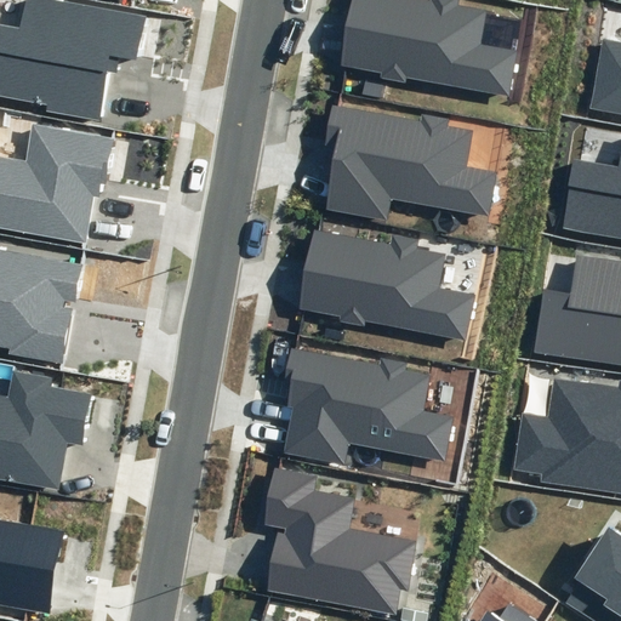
[(0,95),(49,103),(47,110),(103,121),(112,72),(117,72),(119,58),(142,62),(151,16),(57,0),(27,0),(22,30),(0,26),(0,95)]
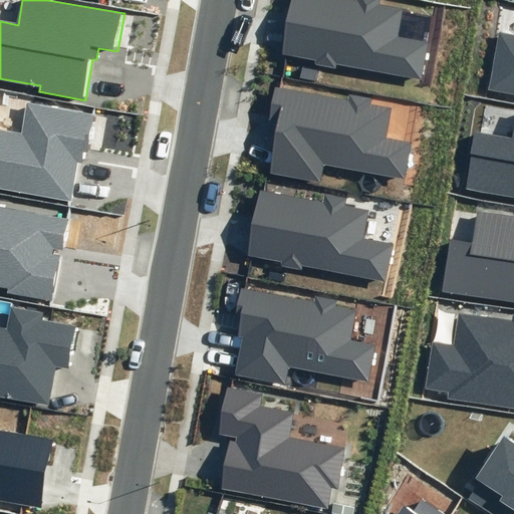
[(336,63),(422,79),(429,41),(399,35),(404,9),(379,4),(379,0),(357,0),(357,1),(354,0),(292,0),(282,53),(316,60),(315,64),(335,68),(336,63)]
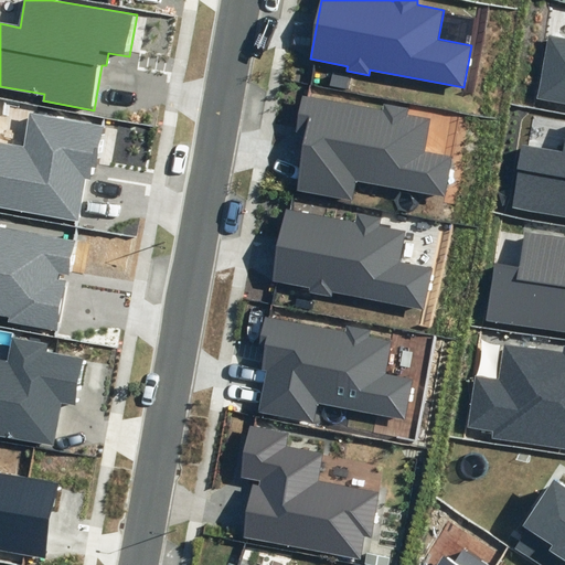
[(564,39),(548,35),(537,98),(564,103),(564,39)]
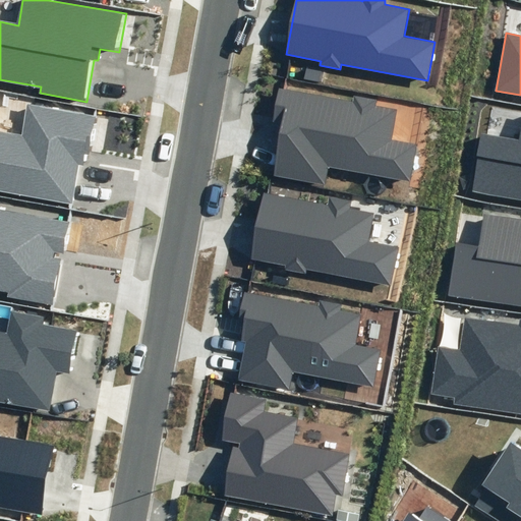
[(353,95),(352,101),(280,89),(275,123),(283,124),(274,175),(325,184),(328,167),(411,181),(417,143),(393,139),(398,109),(377,105),(378,99),(353,95)]
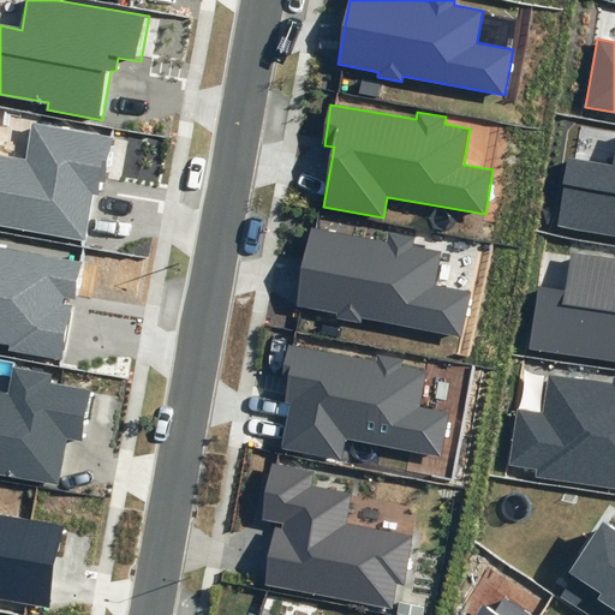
[(0,224),(85,239),(94,195),(102,197),(113,138),(33,124),(25,160),(0,155),(0,224)]
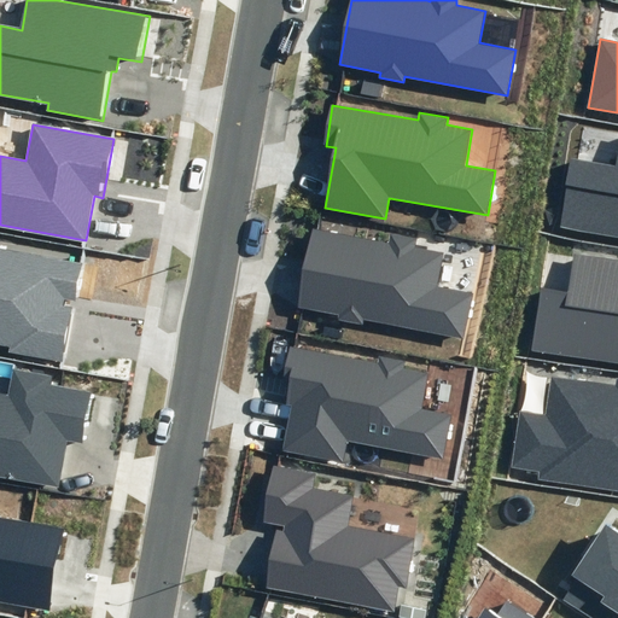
[(617,157),(617,167),(572,158),(560,226),(617,235),(617,157)]
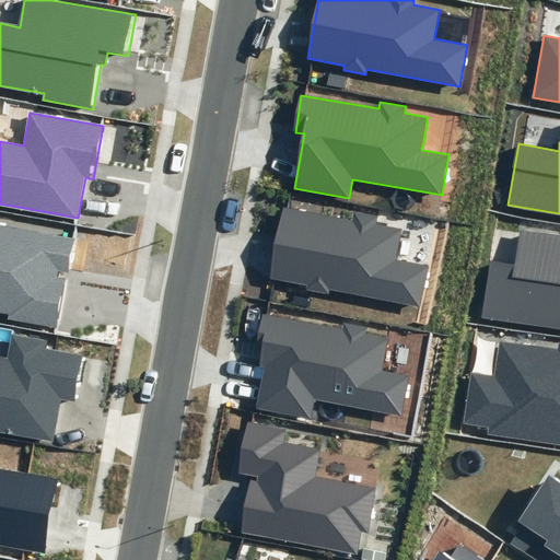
[(352,220),(284,208),(271,279),(307,286),(306,290),(329,294),(330,290),(419,306),(427,266),(395,259),(400,230),(374,225),(376,216),(353,211),(352,220)]
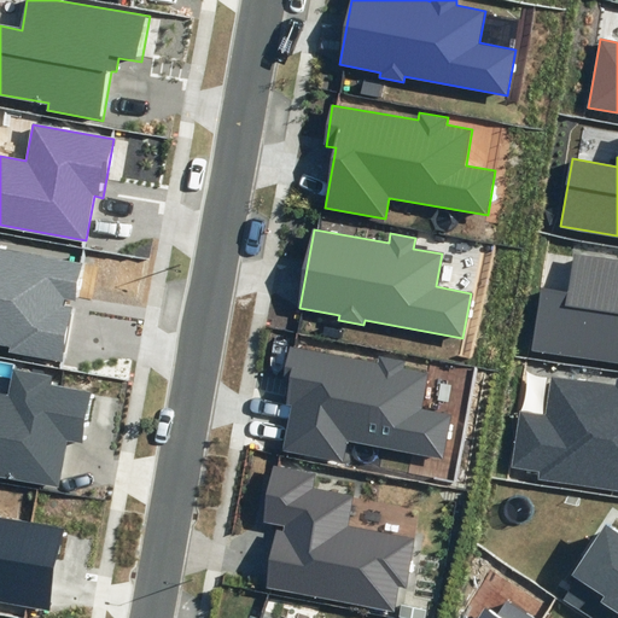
[(79,302),(85,264),(0,249),(0,345),(10,348),(9,354),(64,363),(74,310),(62,308),(64,299),(79,302)]
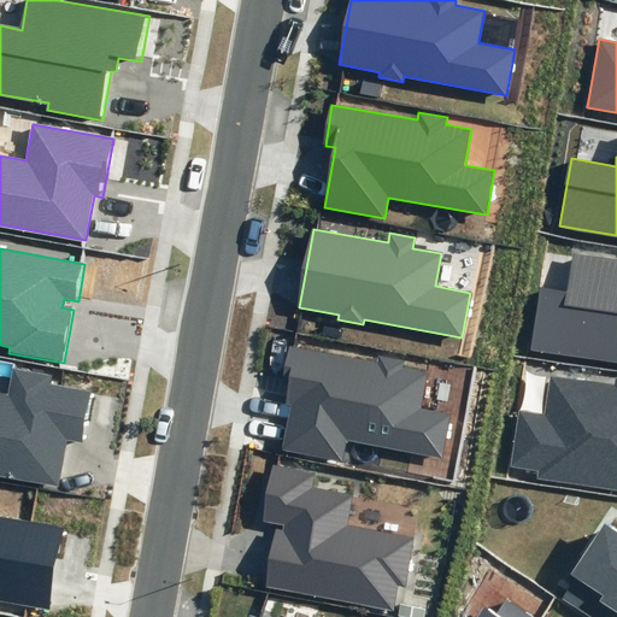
[(532,350),(616,362),(616,262),(574,256),(568,293),(541,288),(532,350)]
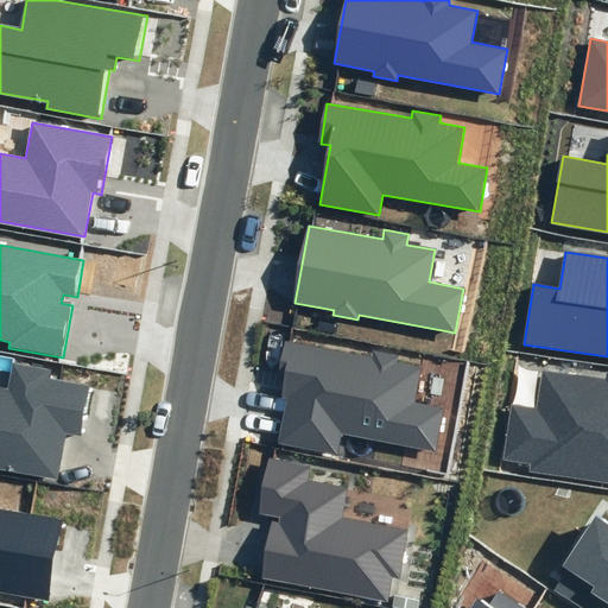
[(373,358),(284,341),(278,374),(285,375),(280,399),(285,400),(277,443),(340,456),(343,435),(435,453),(443,411),(411,405),(418,367),(396,362),(397,356),(374,353),(373,358)]
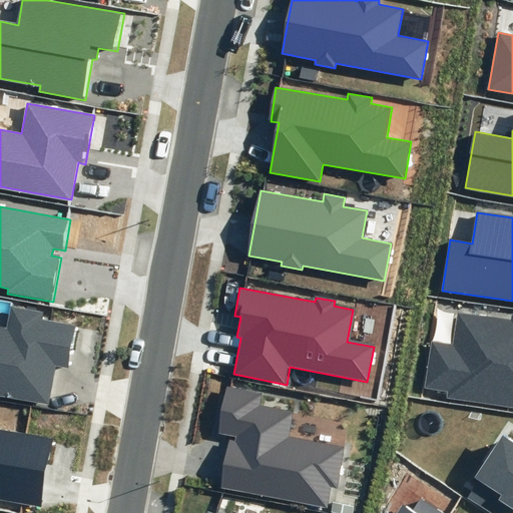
[(0,395),(48,405),(55,367),(70,370),(77,327),(42,321),(44,313),(10,306),(6,328),(0,327),(0,395)]
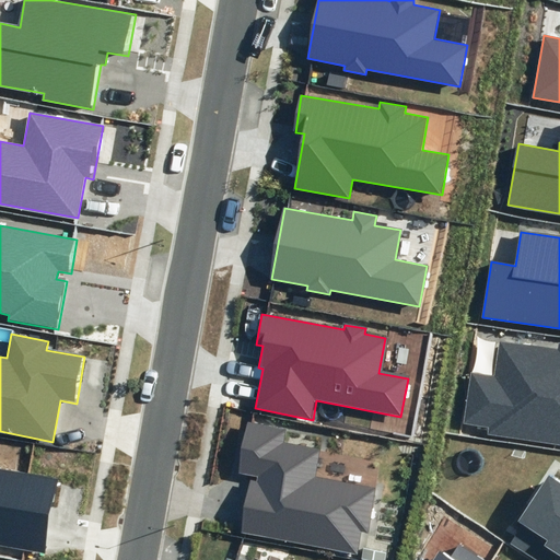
[(488,434),(559,444),(559,343),(559,350),(501,342),(496,376),(471,373),(464,423),(489,427),(488,434)]
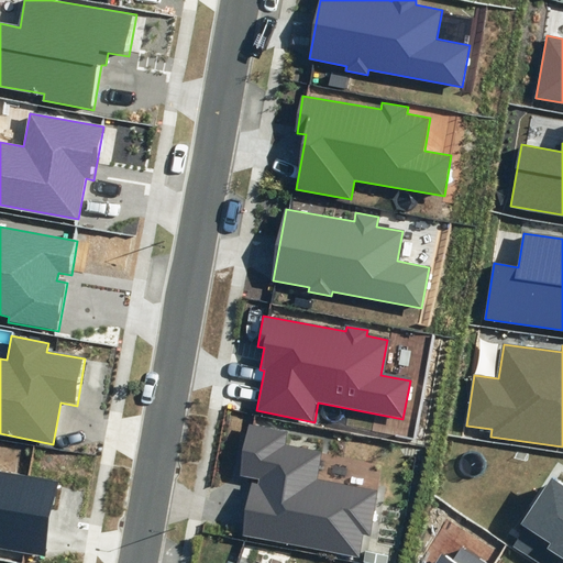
[(289,431),(249,423),(240,475),(260,479),(258,486),(253,485),(243,536),(360,556),(364,536),(372,537),(381,487),(319,476),(323,450),(287,443),(289,431)]
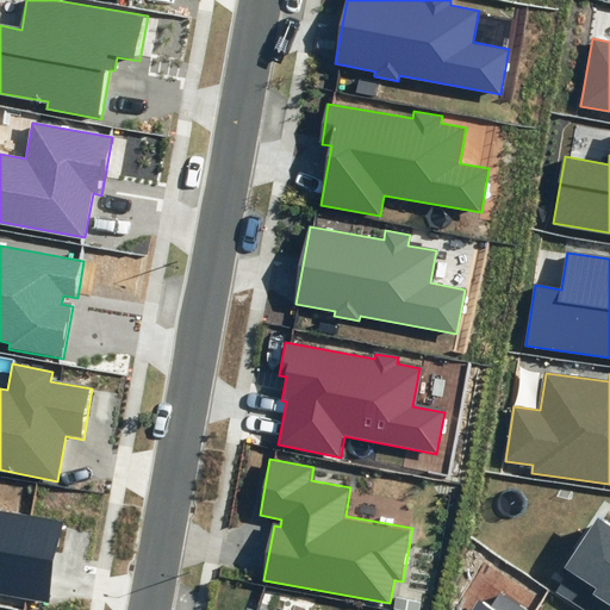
[(0,595),(50,604),(66,522),(0,510),(0,595)]
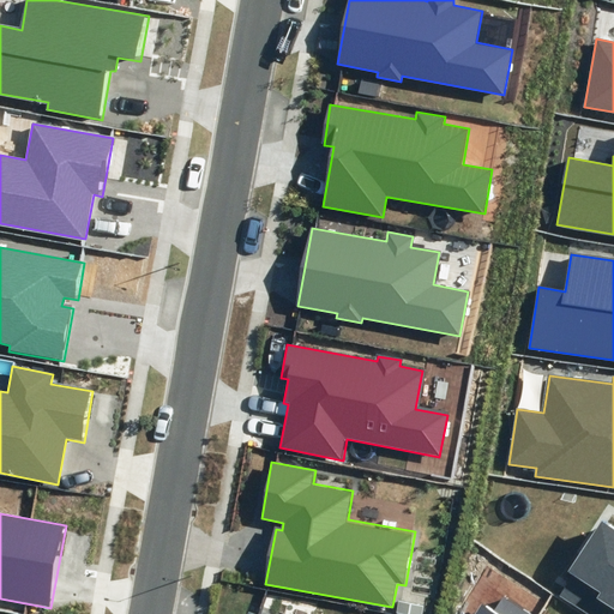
[(561,596),(589,613),(613,613),(613,525),(602,518),(564,577),(571,582),(561,596)]
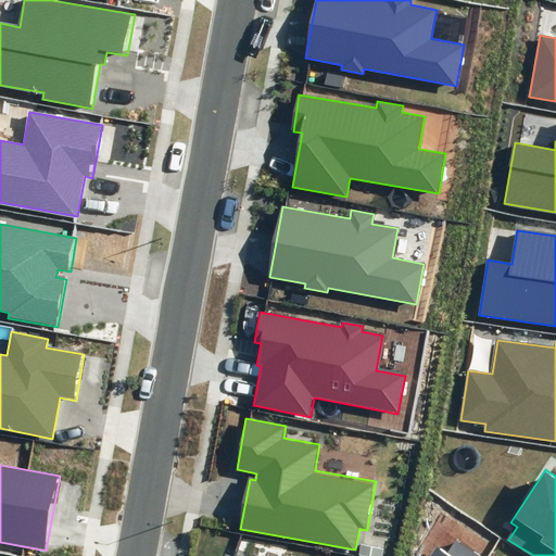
[(478,555),(454,540),(446,552),(437,546),(430,555),(478,555)]
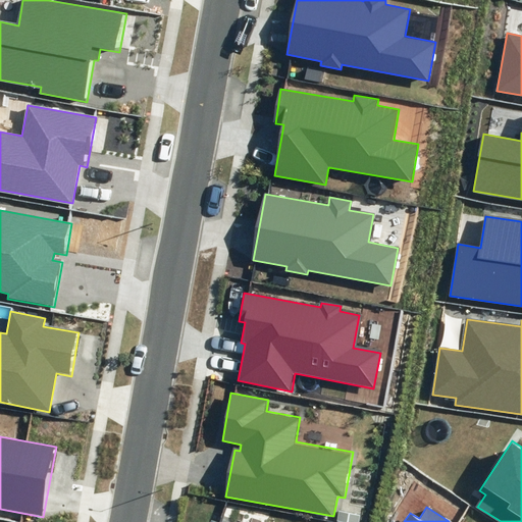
All buildings are outlined.
